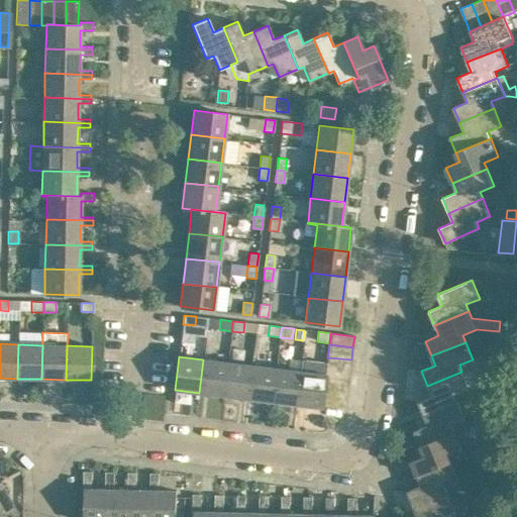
[(327,357),(325,370),(349,373),(351,359),(327,357)]
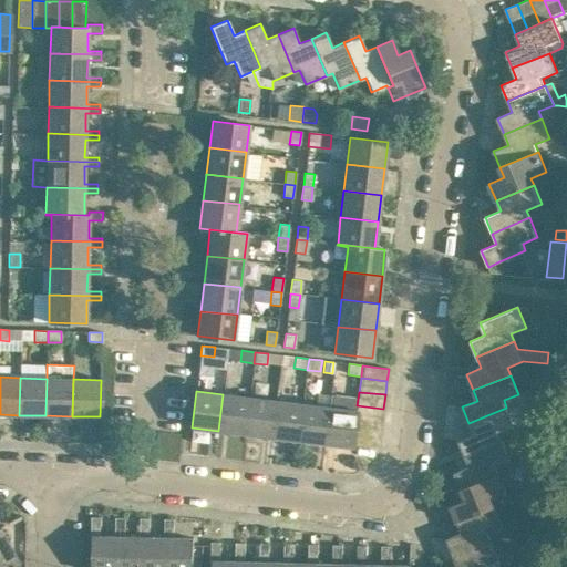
[(218,431),(245,434),(249,398),(223,394),(218,431)]
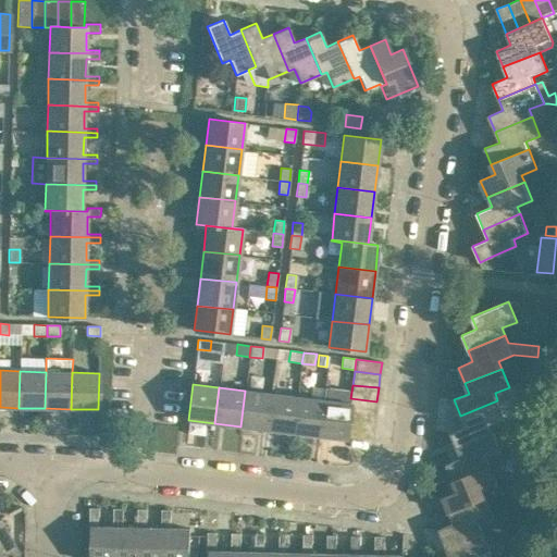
[(240,426),(267,430),(271,394),(245,391),(240,426)]
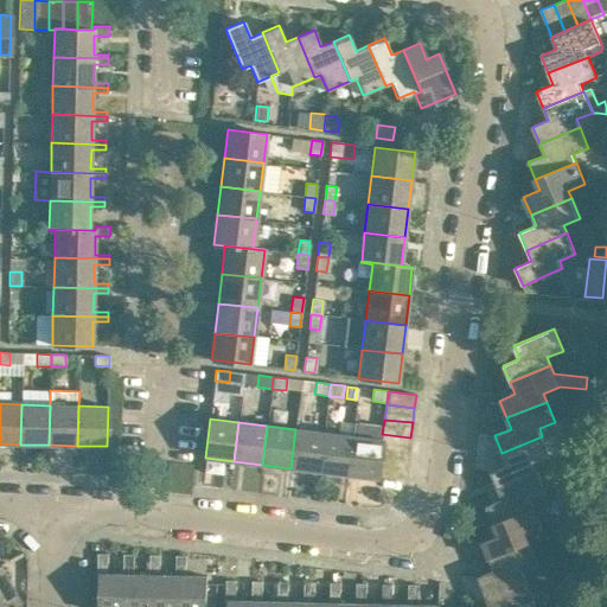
[(291,468),(319,472),(325,433),(295,429),(291,468)]
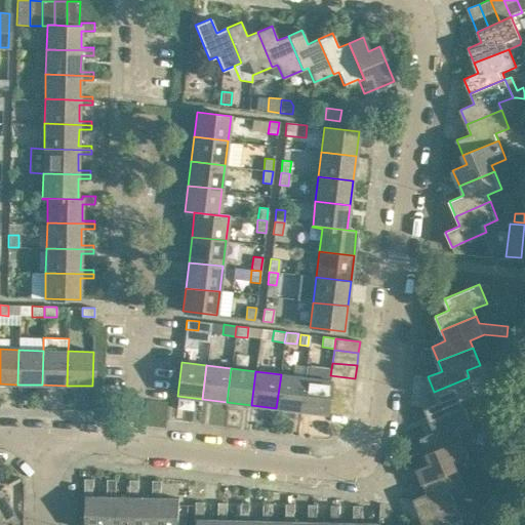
[(276,408),(301,411),(306,377),(281,374),(276,408)]
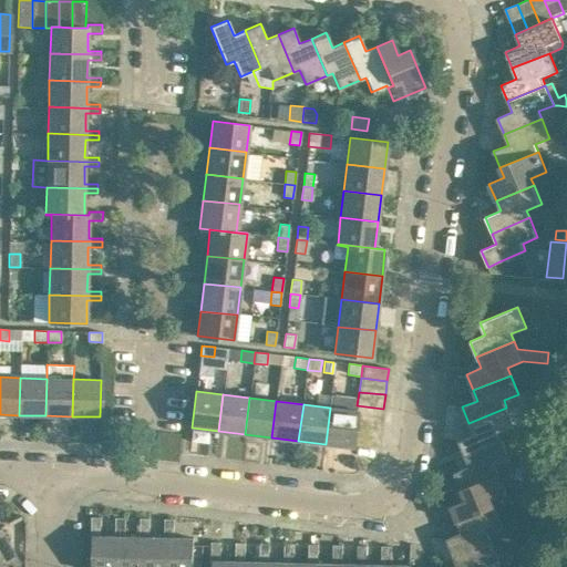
[(357,405),(357,411),(356,419),(382,422),(383,409),(357,405)]
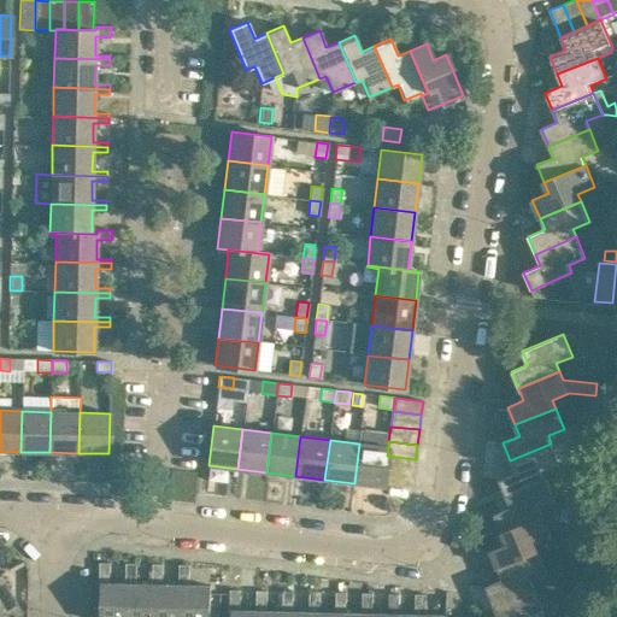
[(383,483),(386,469),(387,456),(388,447),(359,444),(354,483),(383,487),(383,483)]
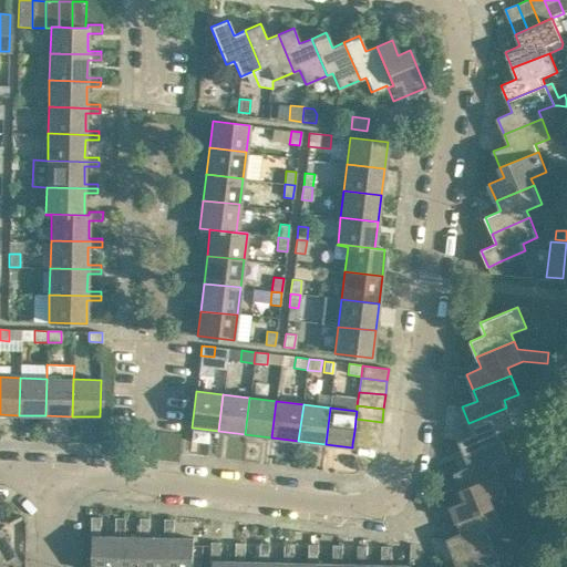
[(515,426),(506,408),(468,423),(473,433),(457,440),(465,456),(503,441),(500,433),(515,426)]
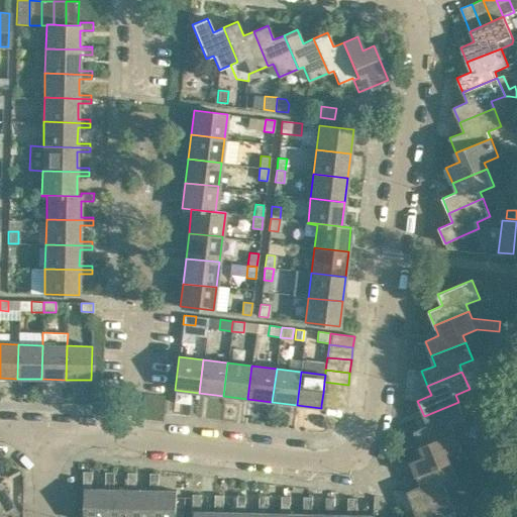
[(324,382),(323,393),(346,396),(348,385),(324,382)]
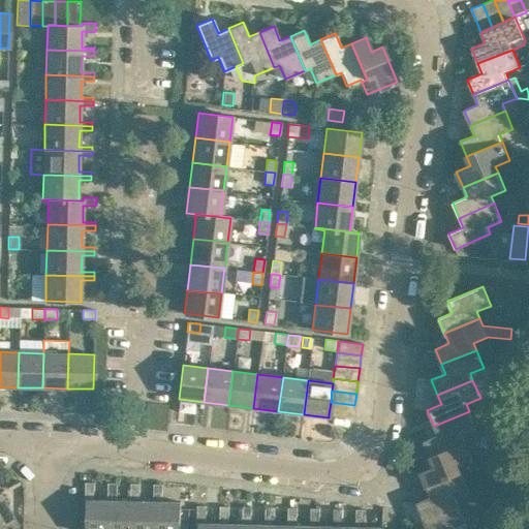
[(510,392),(498,391),(497,399),(509,401),(510,392)]
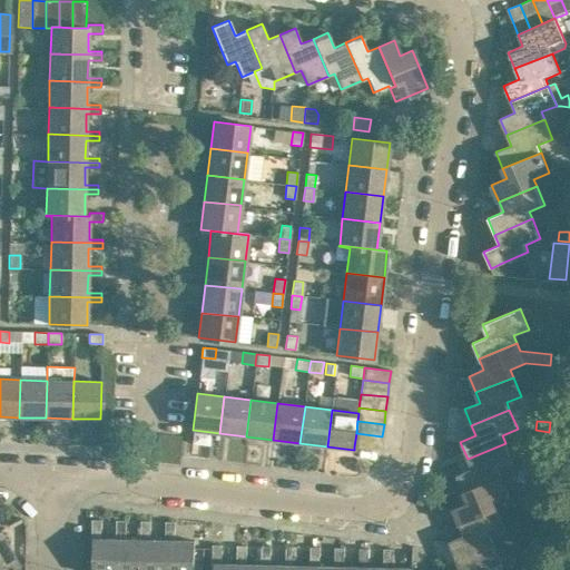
[(550,434),(538,432),(536,446),(548,449),(550,434)]
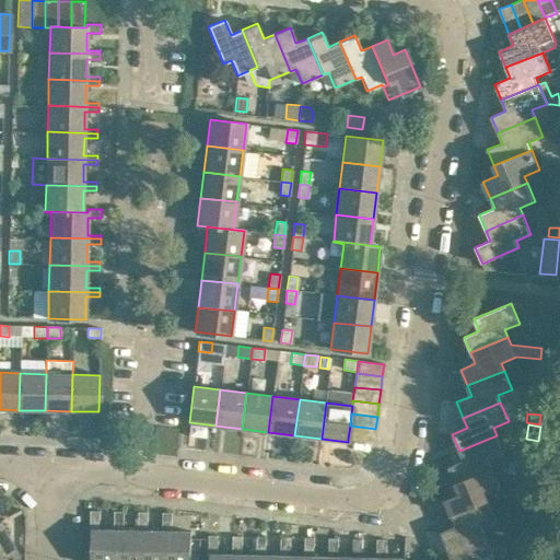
[(375,429),(350,426),(348,439),(374,442),(375,429)]
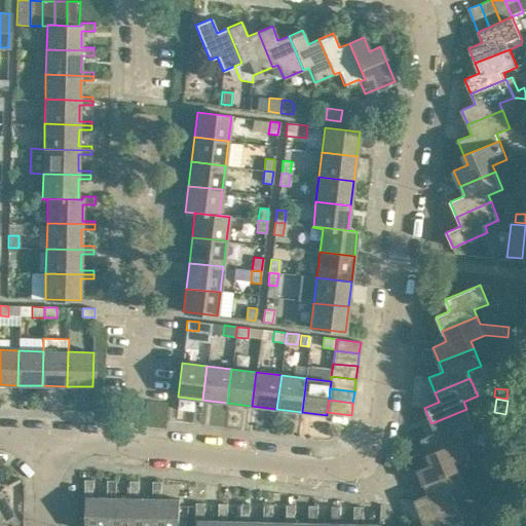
[(421,439),(427,454),(462,440),(459,433),(474,426),(466,409),(431,423),(436,433),(421,439)]
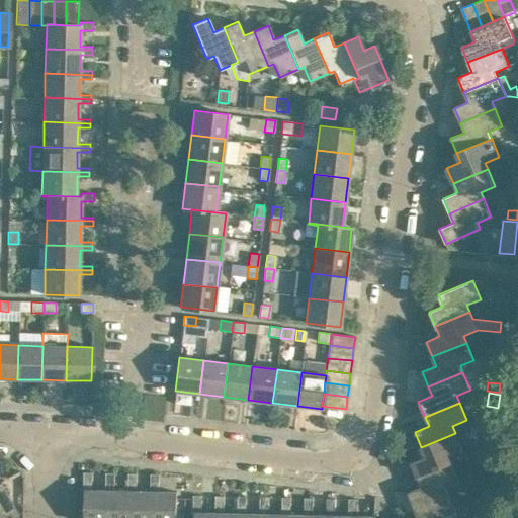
[(463,450),(455,433),(421,447),(425,456),(411,462),(418,477),(452,463),(449,456),(463,450)]
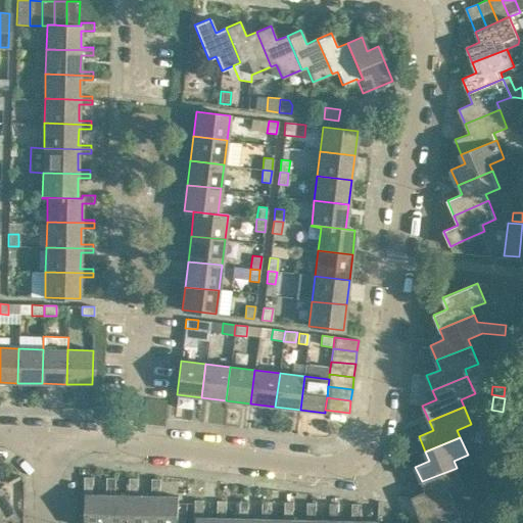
[(474,463),(496,466),(496,459),(475,456),(474,463)]
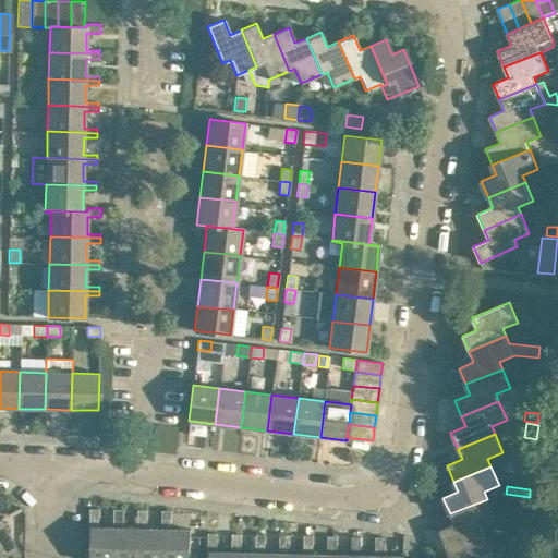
[(439,530),(446,546),(483,530),(480,523),(495,518),(487,499),(450,513),(453,524),(439,530)]
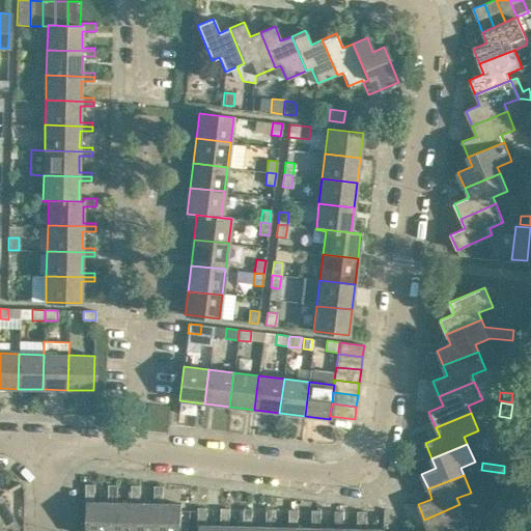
[(86,484),(86,503),(88,503),(87,530),(110,530),(112,502),(109,502),(94,502),(94,484),(86,484)]
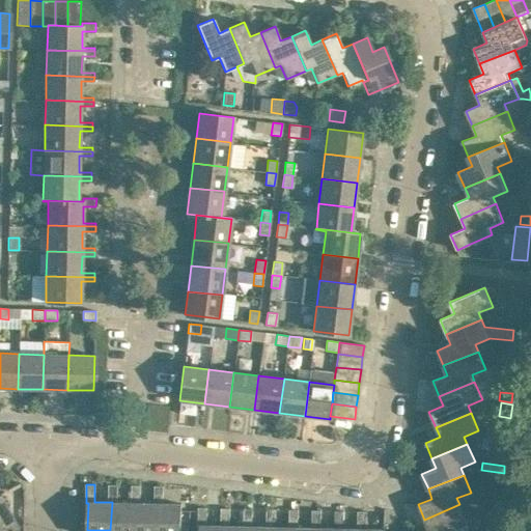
[(109,484),(109,502),(112,502),(110,530),(134,530),(135,503),(132,503),(117,502),(117,485),(112,485),(109,484)]
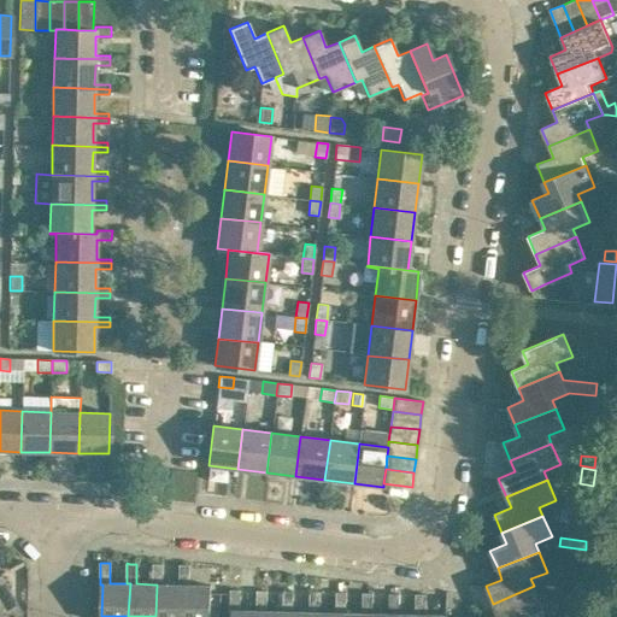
[(153,564),(153,585),(157,585),(156,616),(182,616),(184,585),(180,585),(163,585),(164,564),(157,564),(153,564)]
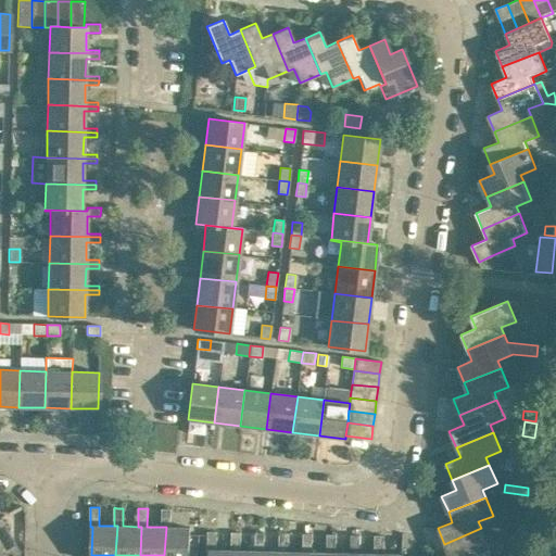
[(162,509),(162,527),(166,527),(164,555),(189,555),(190,528),(171,528),(171,509),(166,509),(162,509)]
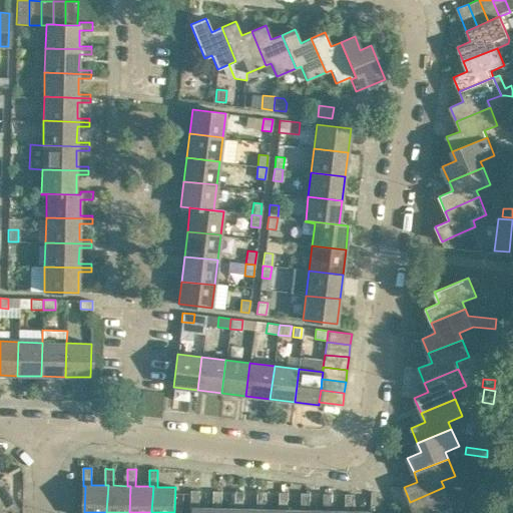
[(0,512),(9,512),(18,509),(0,477),(0,476),(0,512)]
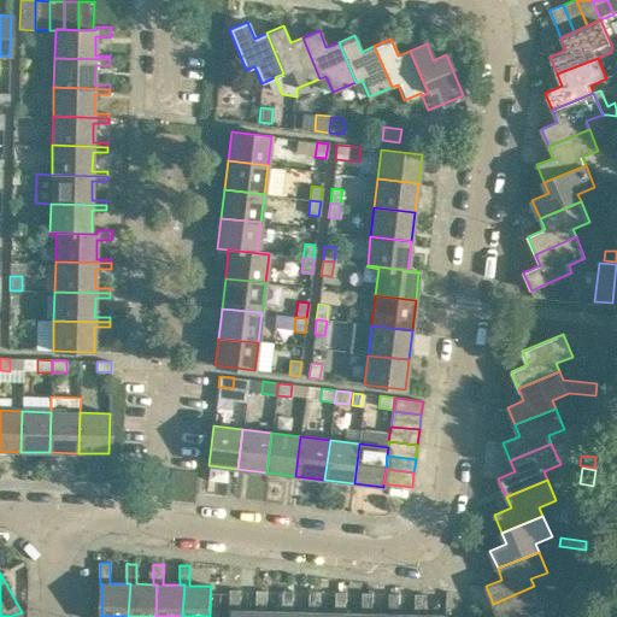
[(544,607),(534,586),(493,604),(498,615),(492,616),(541,616),(544,616),(544,612),(542,609),(544,607)]
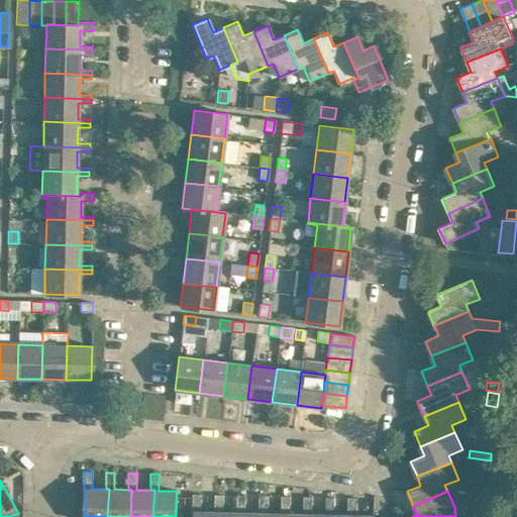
[(193,494),(193,512),(195,512),(195,516),(217,516),(217,512),(215,512),(201,512),(202,495),(193,494)]
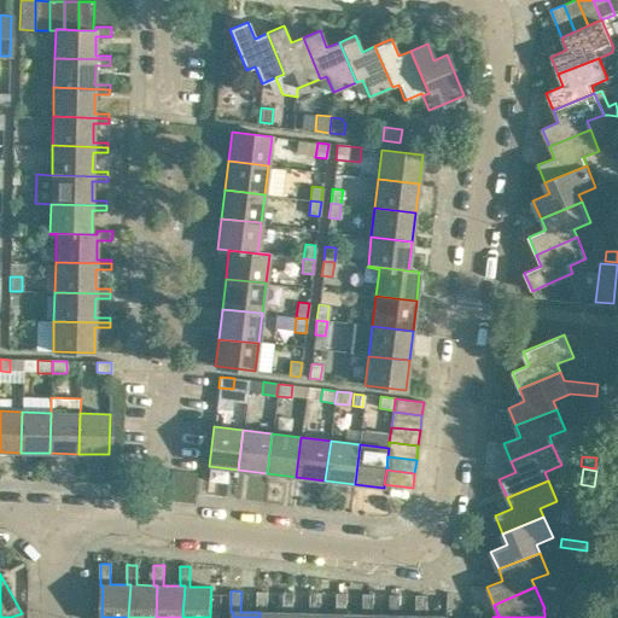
[(257,592),(257,612),(260,612),(260,617),(286,617),(287,612),(284,612),(267,612),(268,592),(261,592),(257,592)]
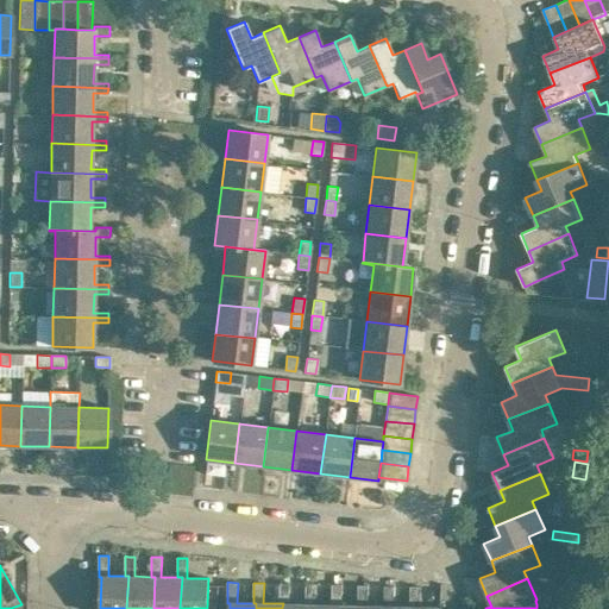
[(280,583),(280,603),(283,603),(282,608),(308,608),(309,604),(306,604),(289,603),(290,584),(283,583),(280,583)]
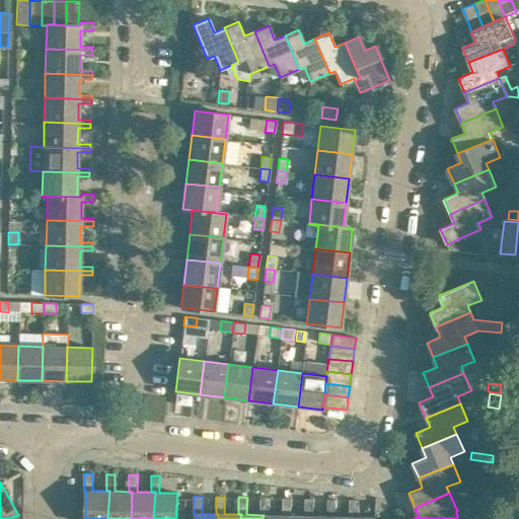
[(261,498),(261,515),(264,515),(263,518),(285,518),(286,515),(283,515),(269,515),(270,498),(264,498),(261,498)]
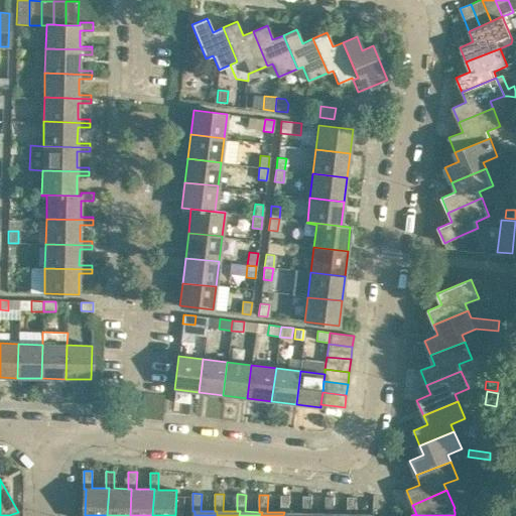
[(281,495),(281,512),(284,512),(283,515),(306,515),(306,513),(303,513),(289,512),(290,496),(284,495),(281,495)]
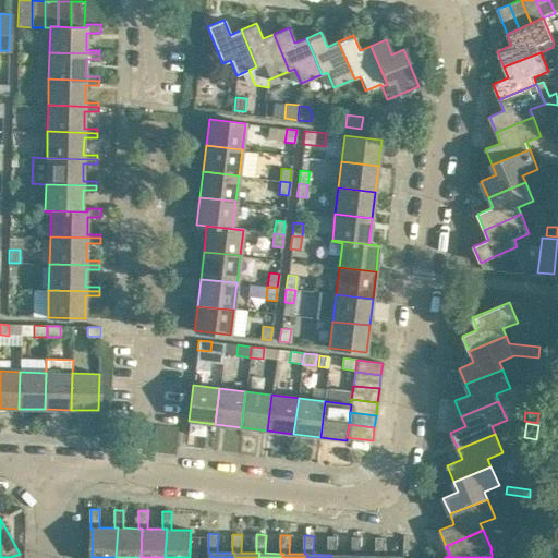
[(328,536),(328,555),(331,555),(331,557),(355,557),(356,556),(352,555),(337,555),(338,536),(332,536),(328,536)]
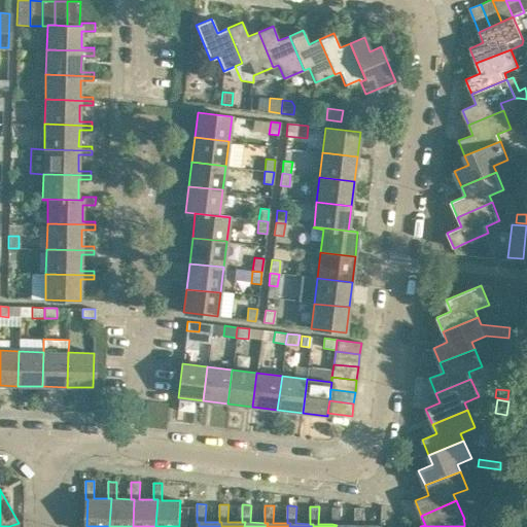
[(332,506),(332,524),(337,525),(336,526),(358,526),(359,525),(355,525),(341,524),(341,507),(337,506),(332,506)]
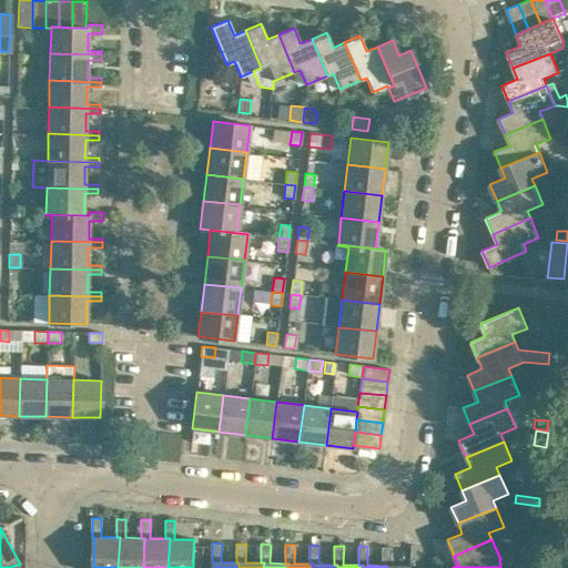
[(383,547),(383,566),(387,566),(386,567),(411,567),(412,566),(392,566),(392,547),(387,547),(383,547)]
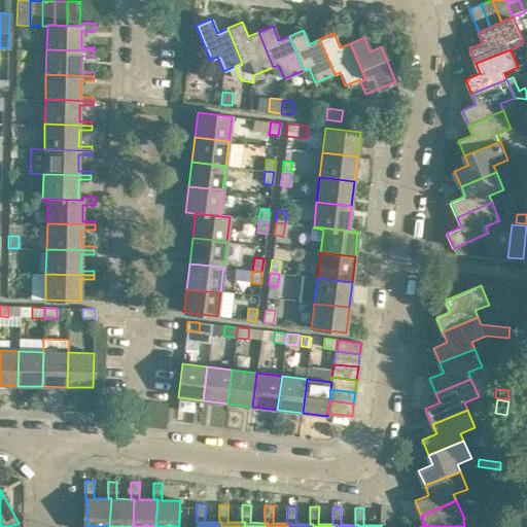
[(493,524),(494,512),(482,511),(481,522),(493,524)]
